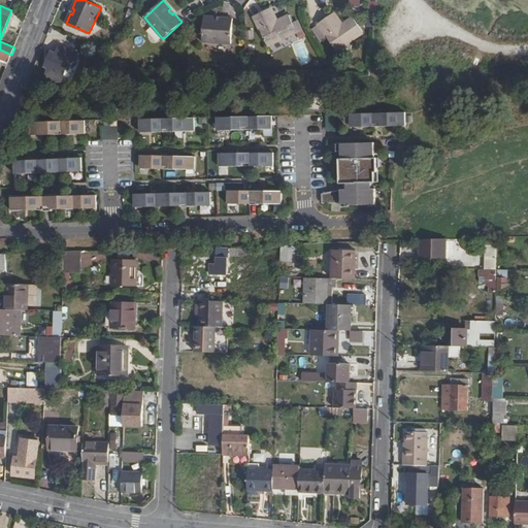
[(275,22),(278,20),(272,7),(269,9),(275,22)]
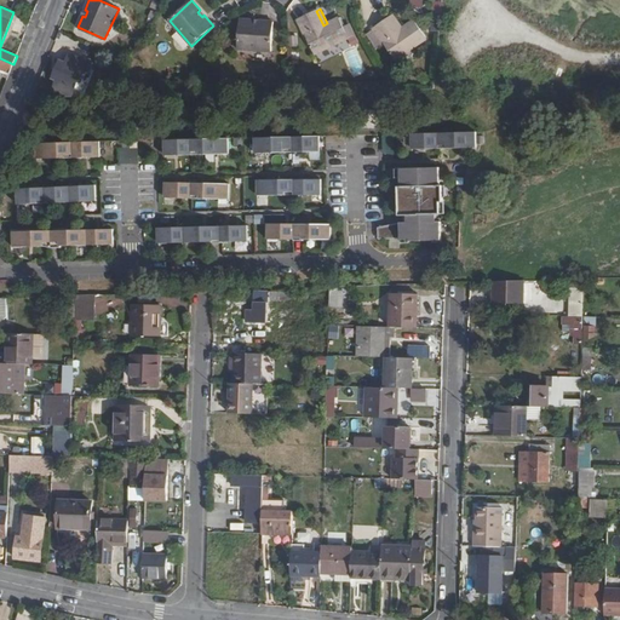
[(297,18),(315,55),(348,38),(352,46),(359,44),(355,35),(349,38),(339,17),(327,23),(323,26),(316,11),(297,18)]
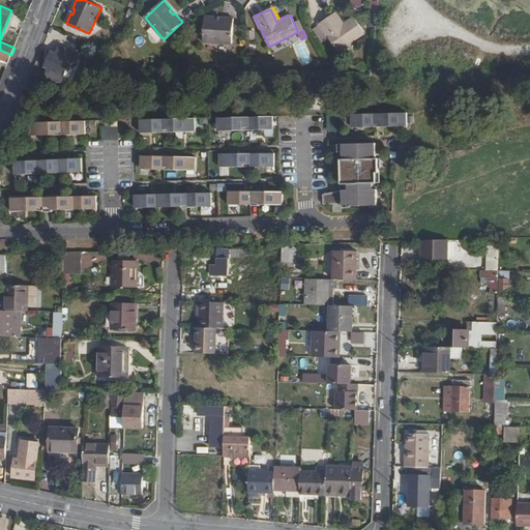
[(342,26),(345,24),(337,12),(333,15),(342,26)]
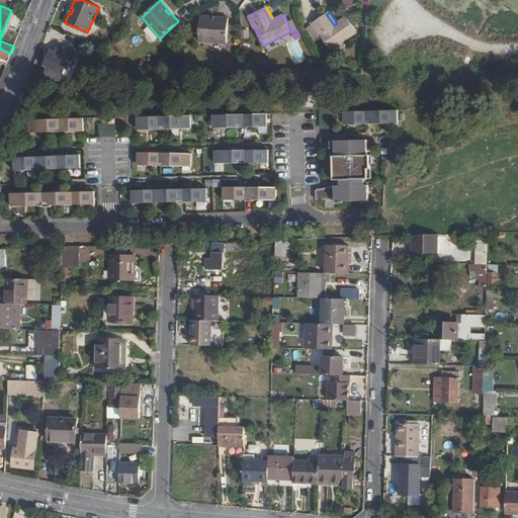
[(330,51),(357,32),(346,16),(337,23),(334,25),(326,14),(312,23),(330,51)]
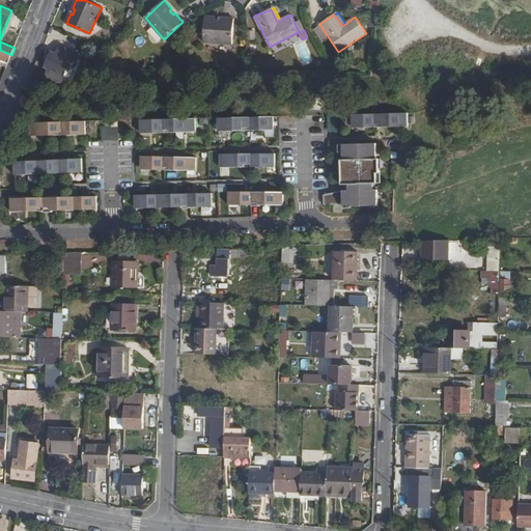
[(232,44),(234,19),(222,18),(222,21),(216,20),(217,17),(205,17),(204,43),(232,44)]
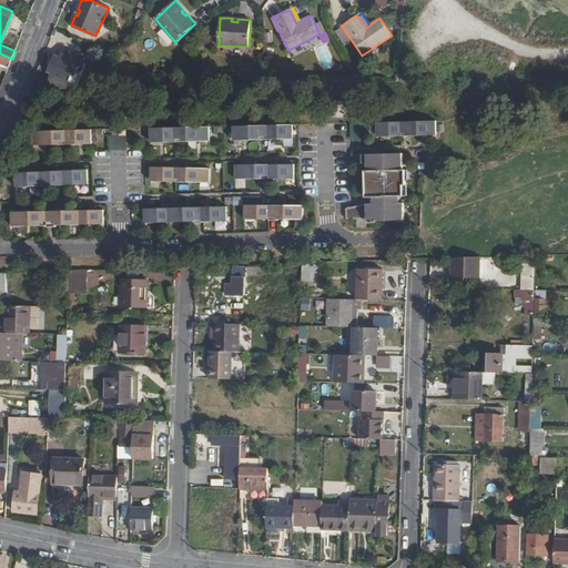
[(52,73),(46,89),(66,89),(72,75),(75,74),(80,67),(82,67),(85,59),(63,49),(60,58),(56,56),(50,67),(54,69),(52,73)]
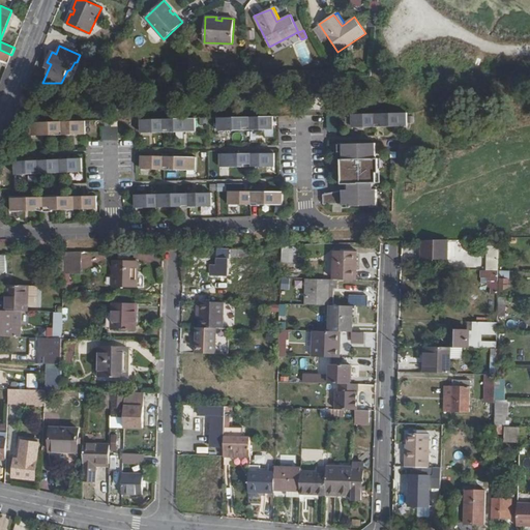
[(0,50),(0,63),(7,66),(11,55),(0,50)]
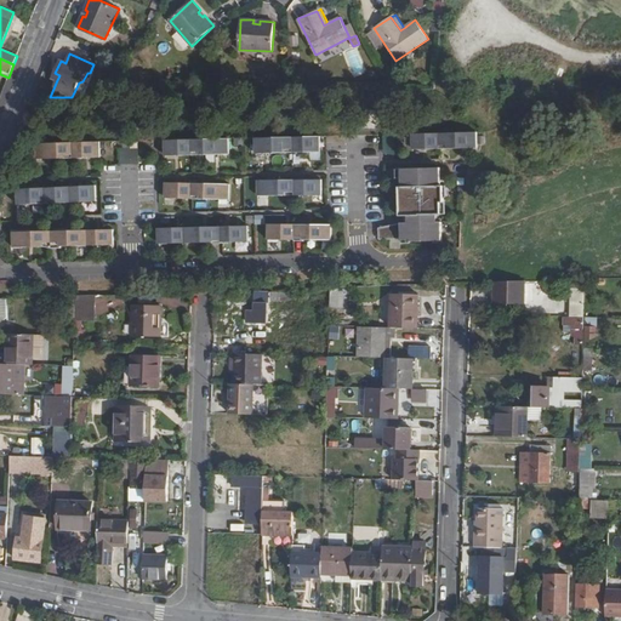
[(397,132),(385,134),(385,153),(398,152),(397,132)]
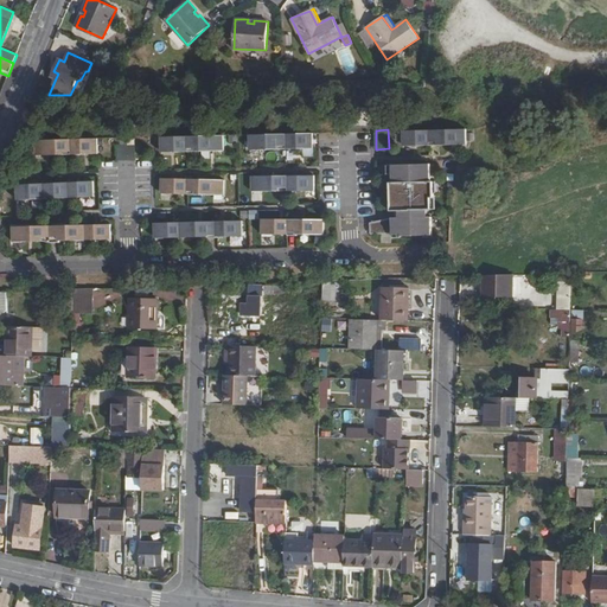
[(467,129),(403,131),(404,147),(467,146),(467,129)]
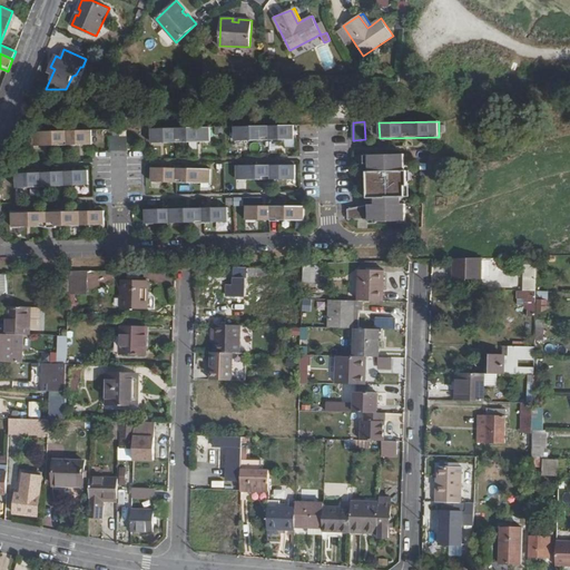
[(294,126),(234,127),(235,141),(295,140),(294,126)]
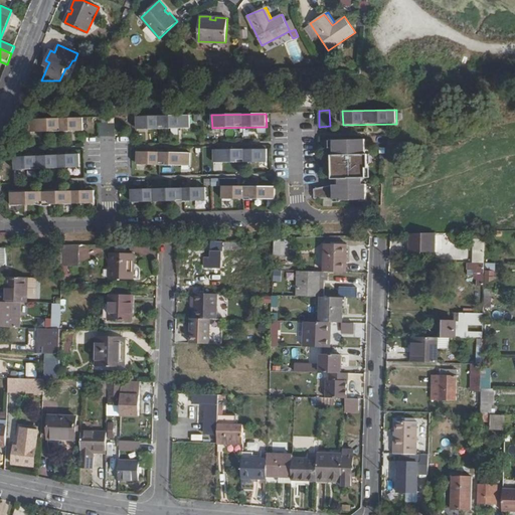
[(190,115),(137,117),(137,130),(190,128),(190,115)]
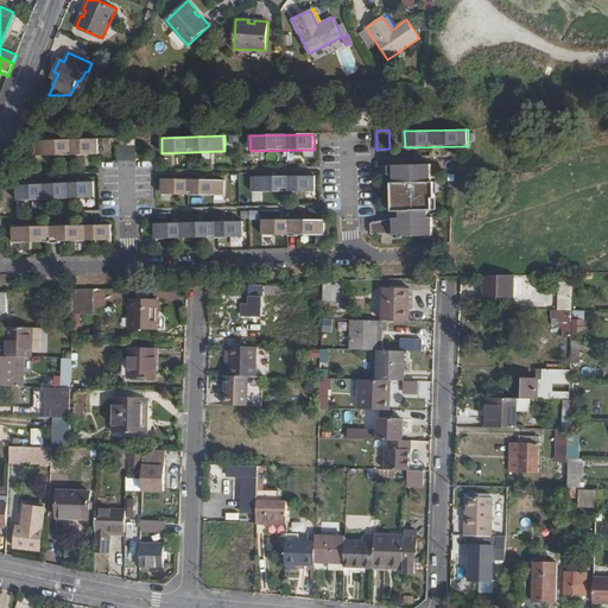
[(97,139),(36,141),(37,157),(97,154),(97,139)]
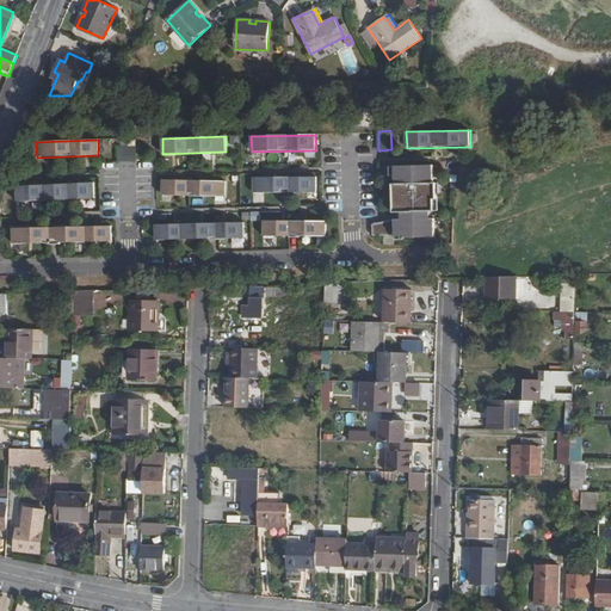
[(117,160),(137,161),(137,146),(118,144),(117,160)]
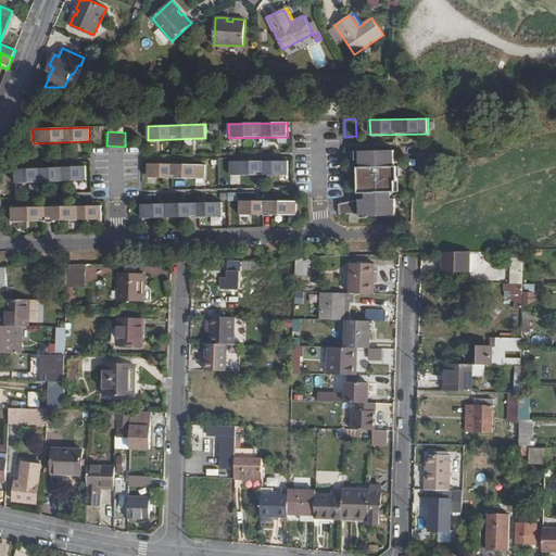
[(396,151),(359,152),(361,200),(340,204),(340,215),(362,214),(362,218),(397,217),(396,151)]
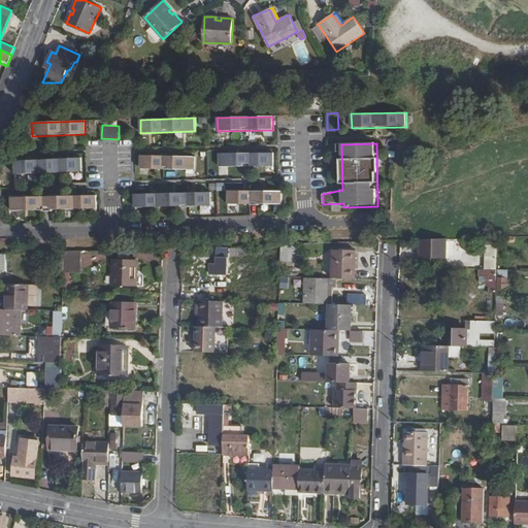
[(273,153),(219,154),(219,167),(273,167),(273,153)]
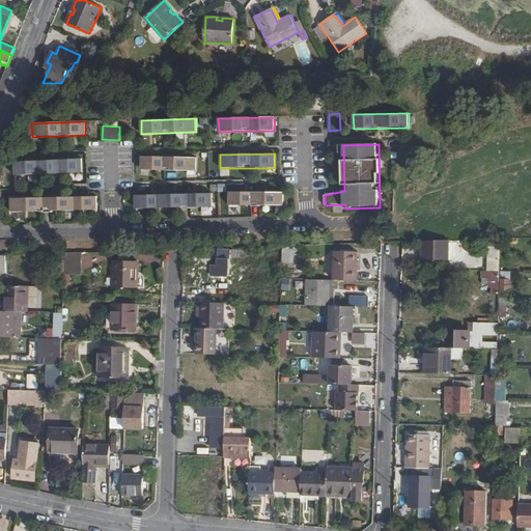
[(197,158),(141,157),(141,170),(196,171),(197,158)]
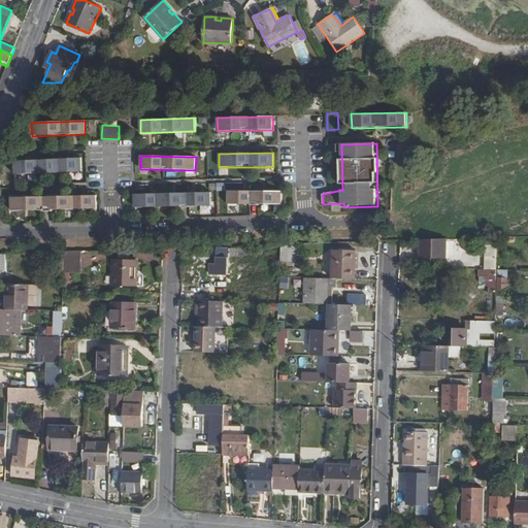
[(81,159),(14,161),(14,174),(83,172),(81,159)]
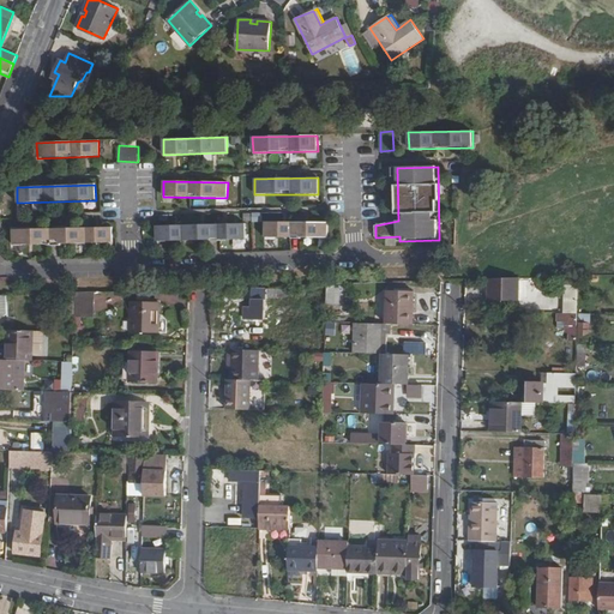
[(327,222),(265,222),(265,238),(327,239),(327,222)]
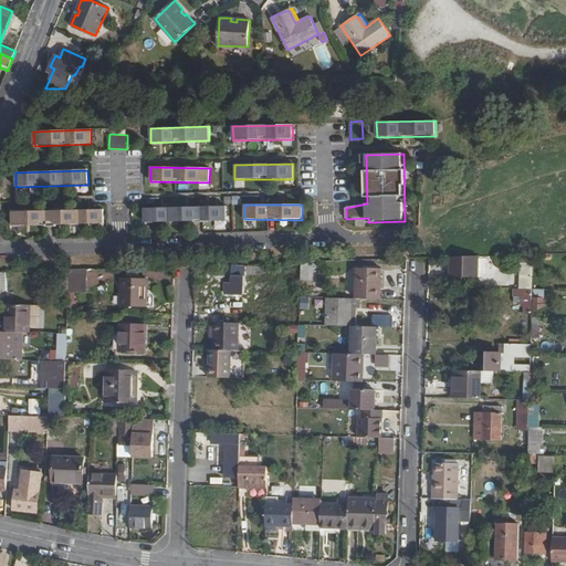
[(226,207),(144,208),(145,223),(227,221),(226,207)]
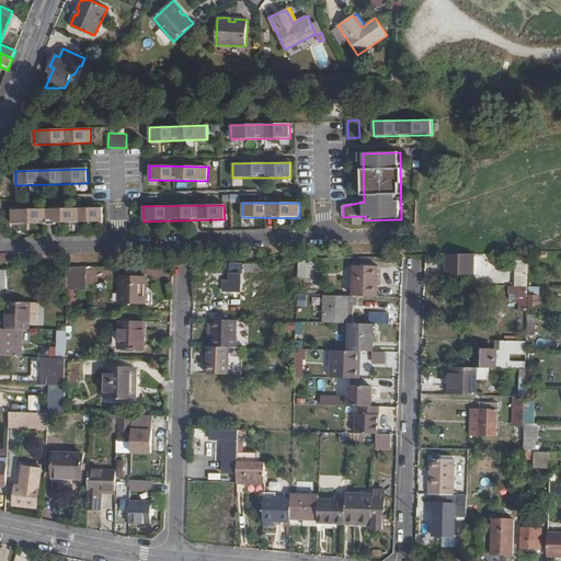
[(102,208),(12,210),(12,225),(102,222),(102,208)]
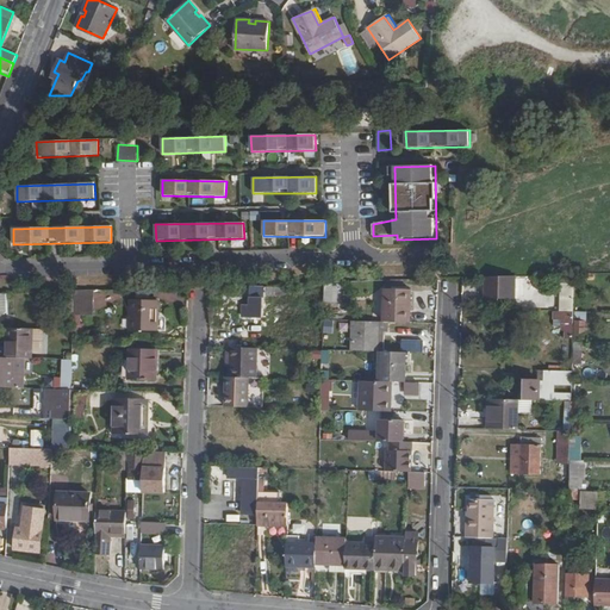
[(556,274),(556,311),(573,312),(573,274),(556,274)]
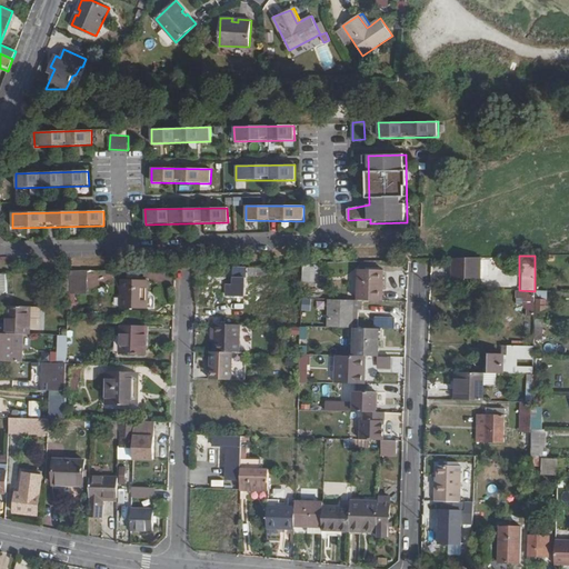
[(481,257),(458,258),(458,277),(480,277),(481,257)]
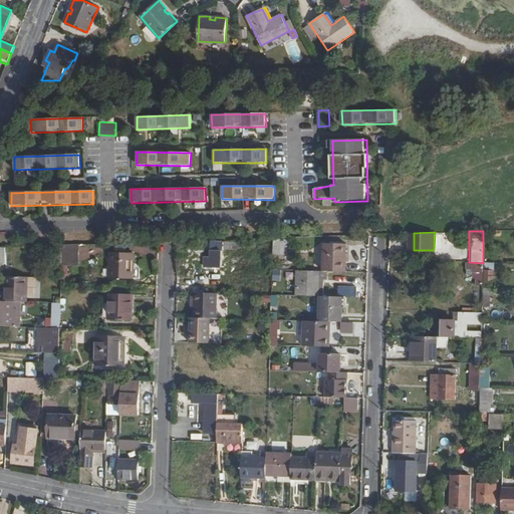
[(275,254),(286,255),(287,239),(276,238),(275,254)]
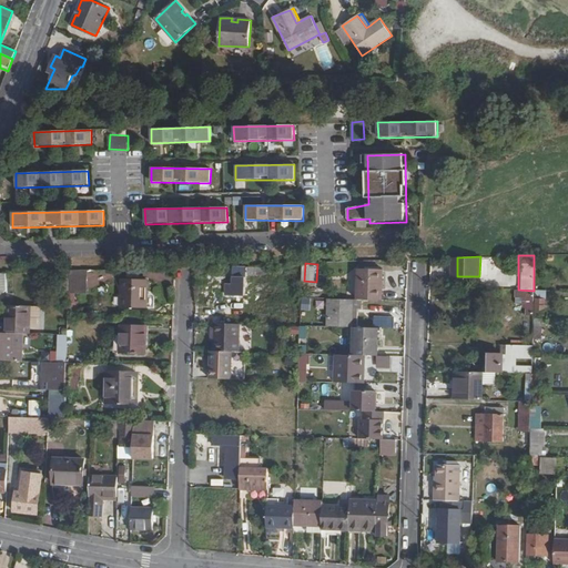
[(229,294),(246,294),(247,266),(236,266),(235,286),(229,286),(229,294)]
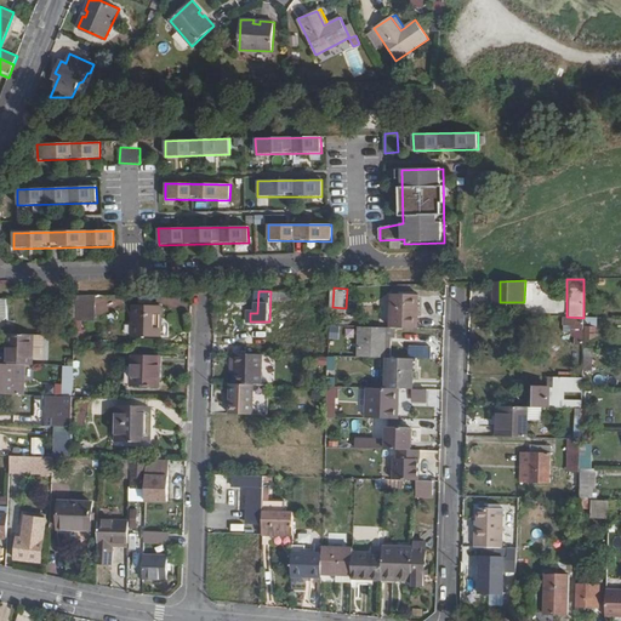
[(391,325),(417,325),(417,292),(392,292),(391,325)]
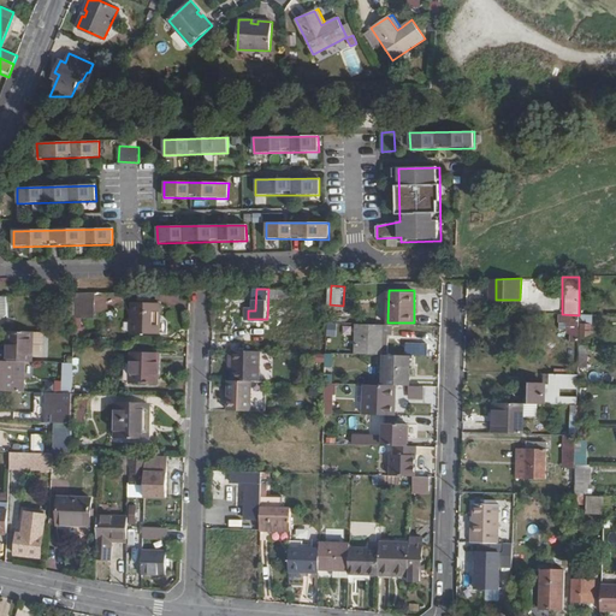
[(92,318),(93,292),(75,292),(73,318),(92,318)]
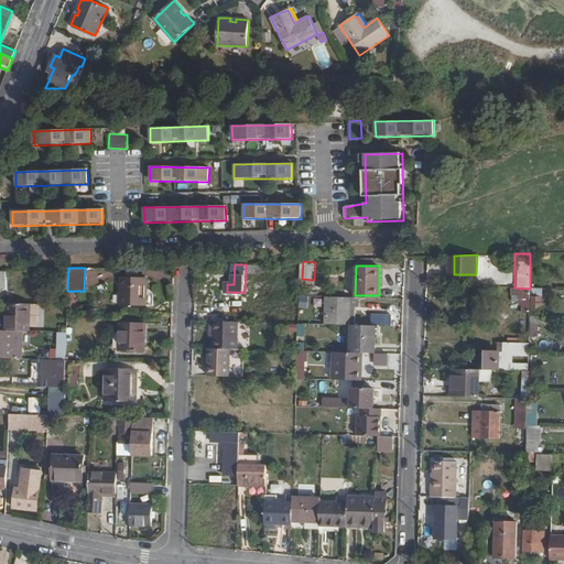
[(111,268),(89,268),(89,284),(102,283),(102,278),(111,277),(111,268)]
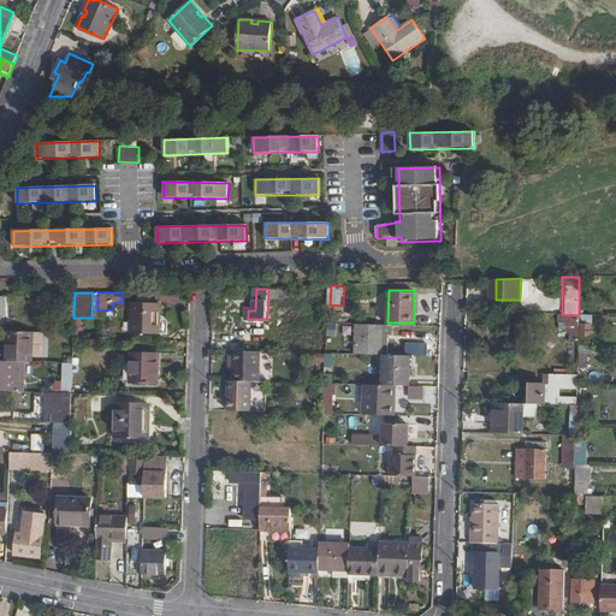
[(131,302),(130,332),(158,333),(158,303),(131,302)]
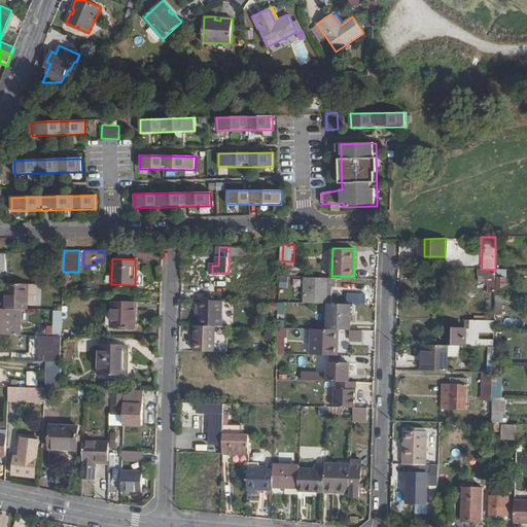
[(327,276),(306,275),(306,302),(327,303),(327,276)]
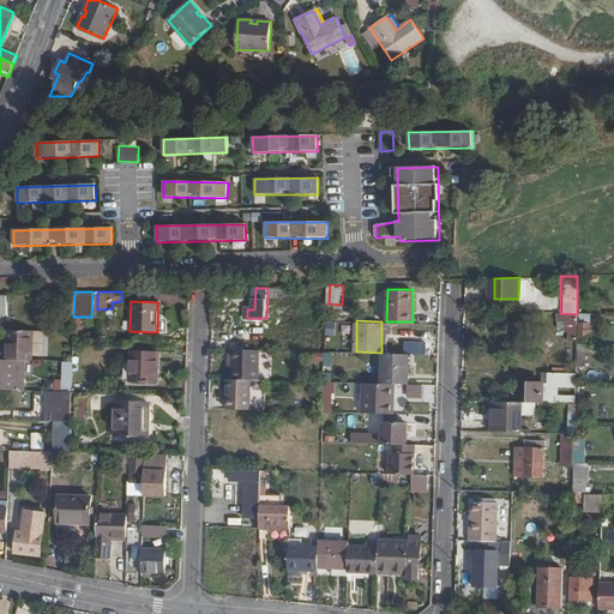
[(588,324),(579,324),(578,341),(588,342),(588,324)]
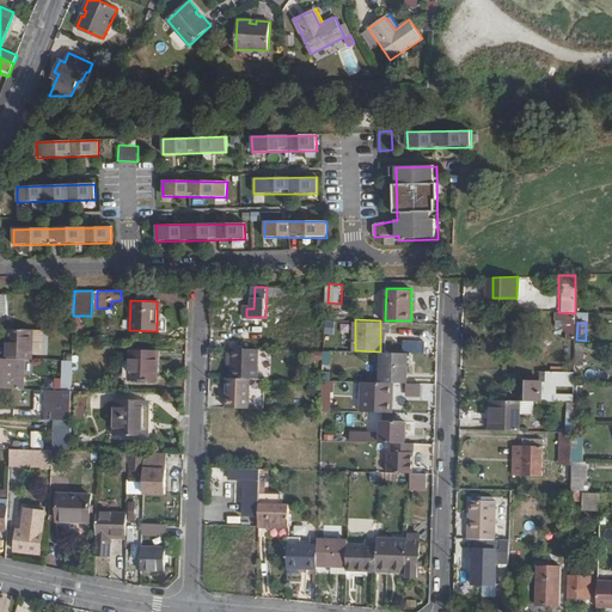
[(36,359),(36,329),(6,328),(6,359),(14,359),(36,359)]
